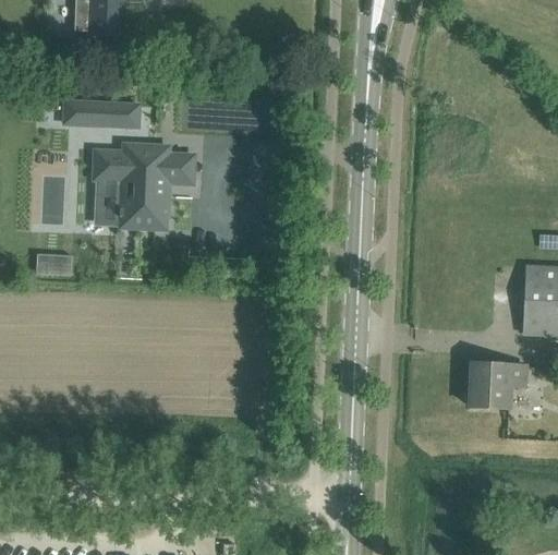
[(75,0),(74,29),(91,29),(89,33),(121,34),(122,7),(116,7),(117,0),(75,0)]
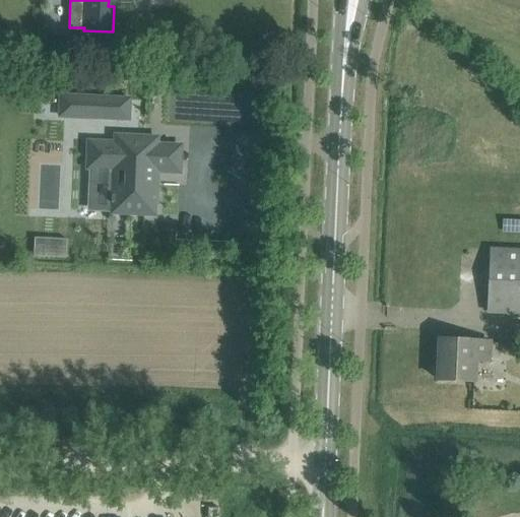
[(131,95),(83,93),(82,117),(130,119),(131,95)]
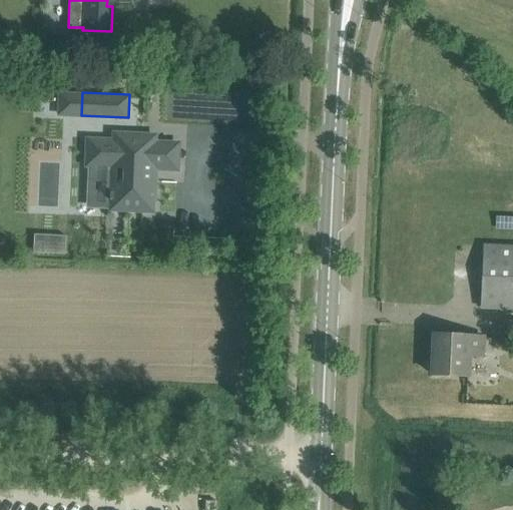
[(155,133),(142,133),(114,132),(114,139),(89,138),(88,163),(113,164),(111,207),(152,209),(153,166),(164,166),(164,163),(163,163),(164,141),(155,141),(155,133)]
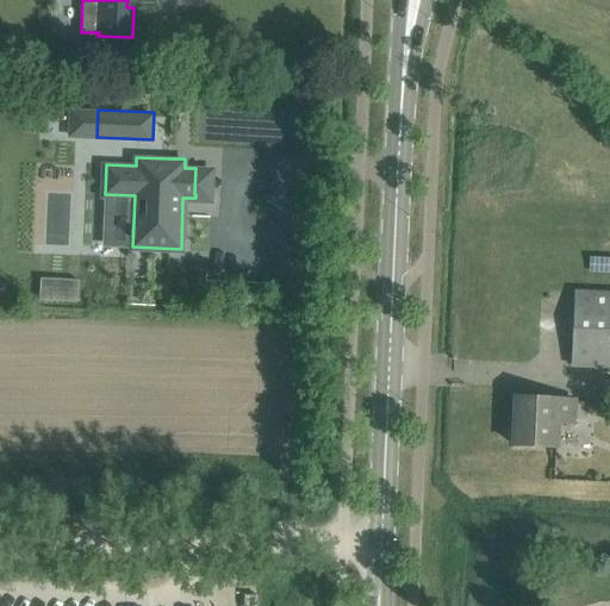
[(609,291),(576,289),(572,362),(609,363),(609,291)]
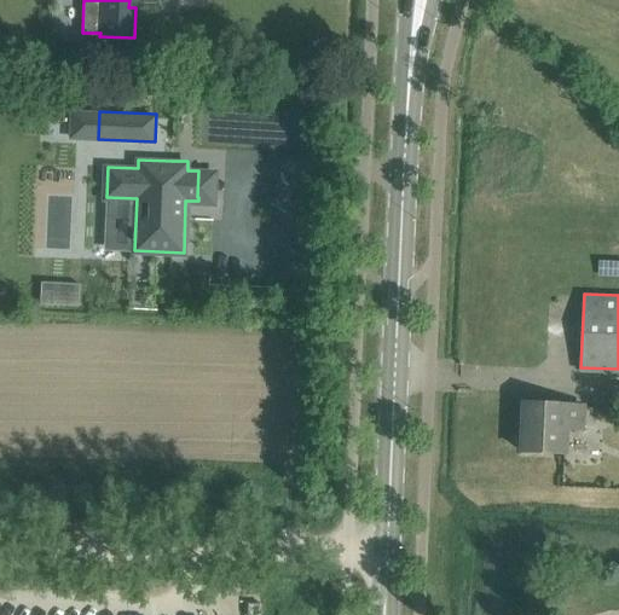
[(582,428),(583,404),(524,400),(521,448),(565,451),(565,450),(559,450),(560,427),(582,428)]
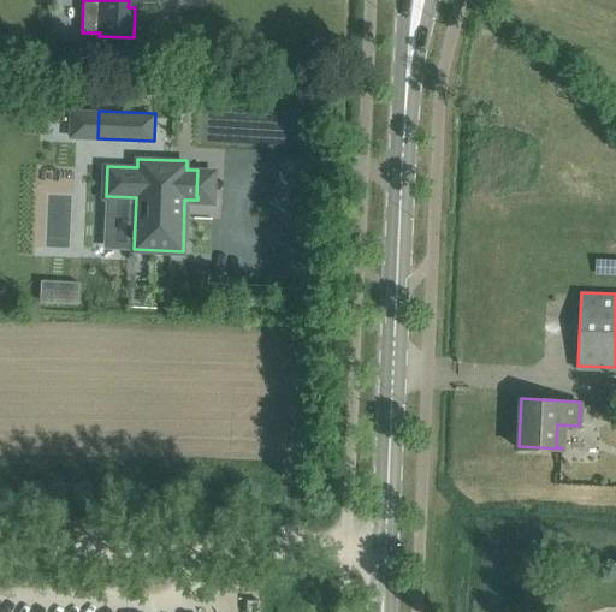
[(247,611),(260,611),(260,598),(247,598),(247,611)]
